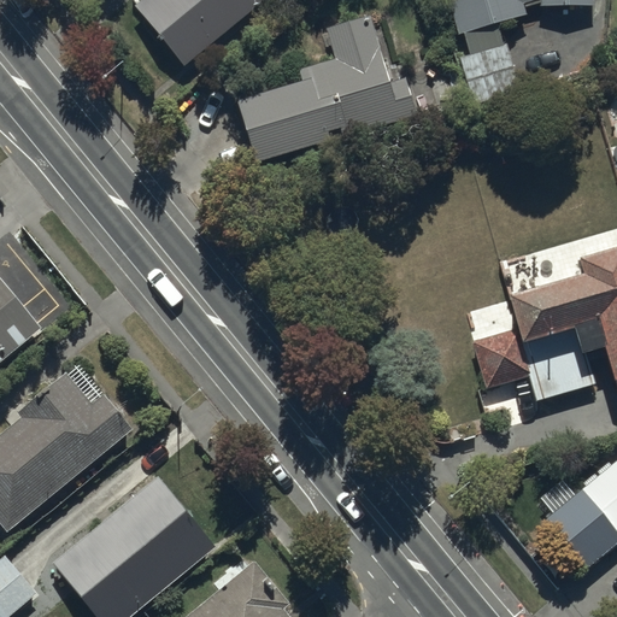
[(263,0),(140,0),(134,6),(184,66),(263,0)]
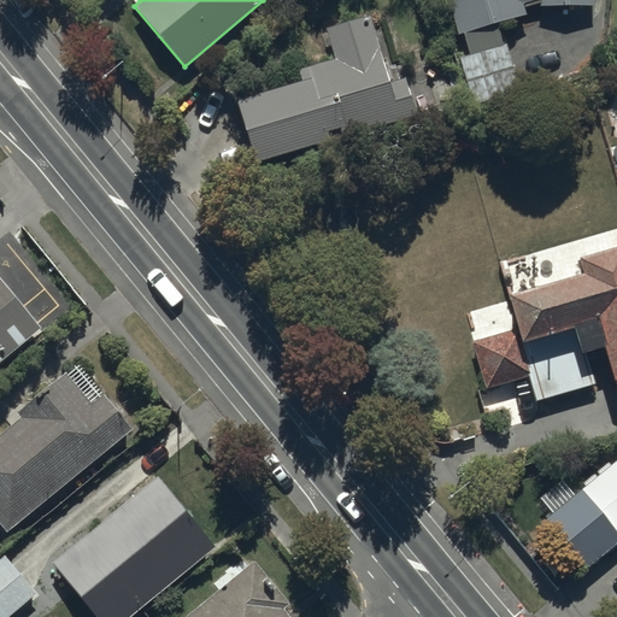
[(446,0),(457,36),(463,34),(469,56),(503,45),(497,24),(524,16),(523,5),(539,0),(539,7),(592,6),(591,0),(446,0)]
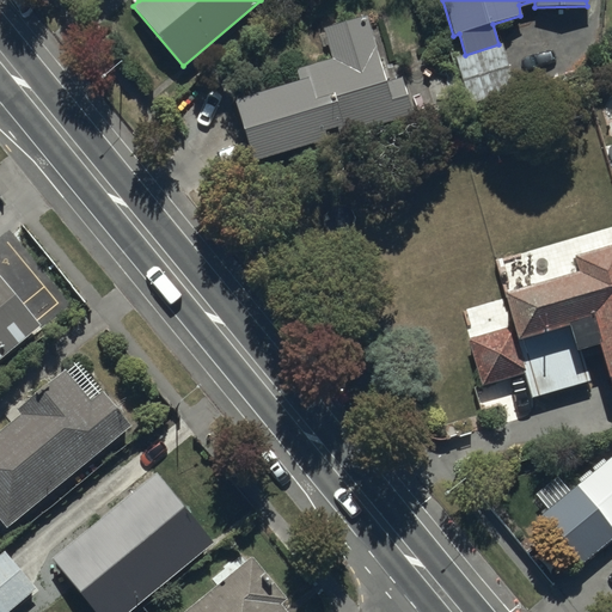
[(233,101),(250,161),(375,127),(412,116),(402,79),(385,84),(367,18),(324,31),(331,57),(295,68),(299,81),(233,101)]
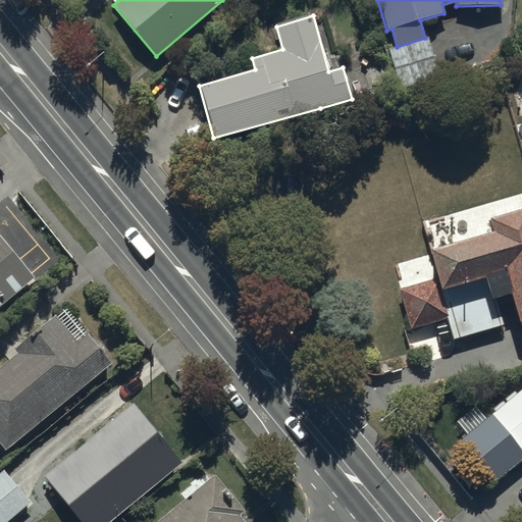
[(521,331),(521,209),(487,219),(491,232),(428,250),(436,279),(399,291),(410,329),(448,318),(454,341),(505,325),(497,298),(510,294),(521,332),(521,331)]
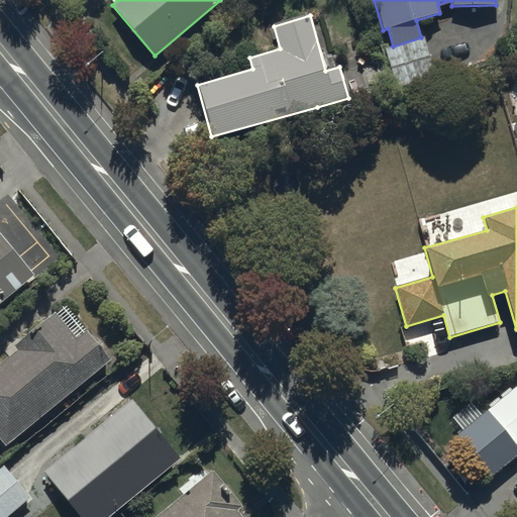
[(0,302),(32,276),(0,236),(0,302)]
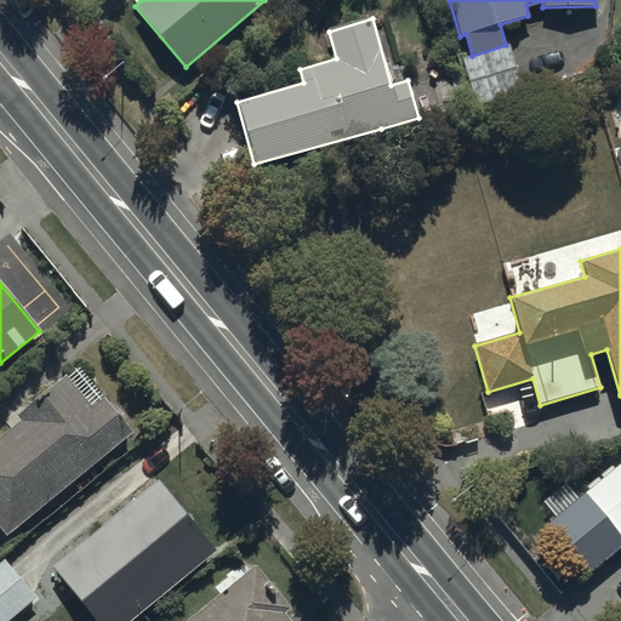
[(0,529),(6,536),(132,431),(77,365),(16,415),(20,420),(0,437),(0,529)]
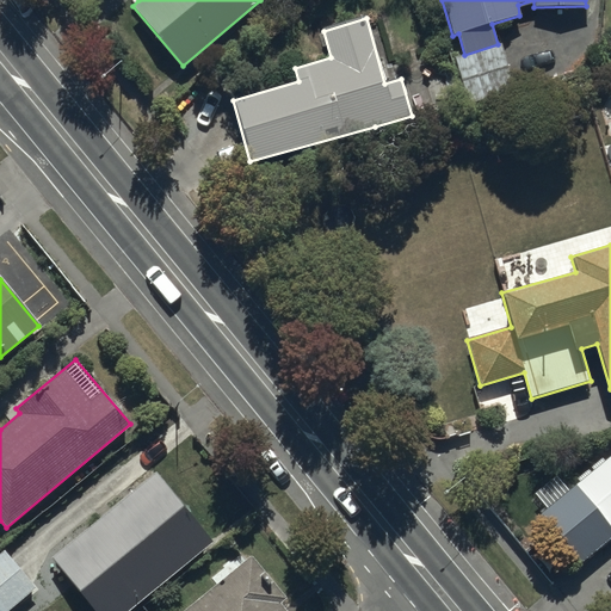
[(539,514),(541,516),(580,563),(610,537),(610,455),(568,492),(555,475),(534,494),(545,508),(539,514)]
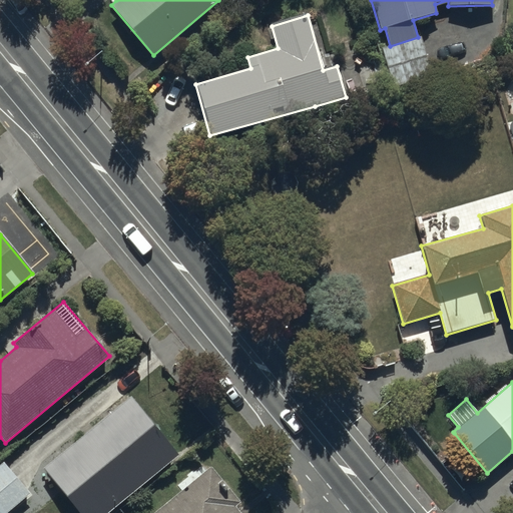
[(107,512),(177,455),(128,396),(42,468),(78,512),(107,512)]
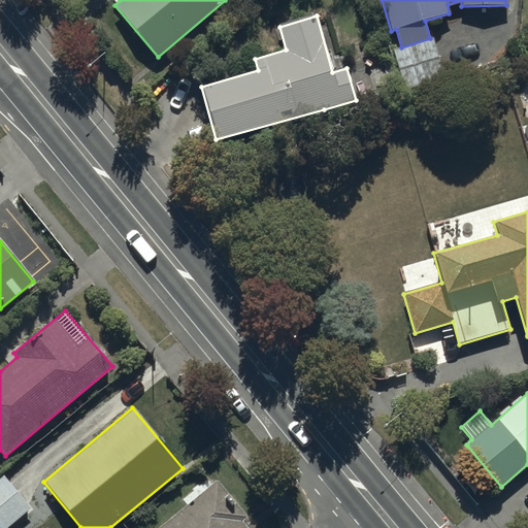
[(0,527),(7,527),(30,510),(0,474),(0,473),(0,527)]
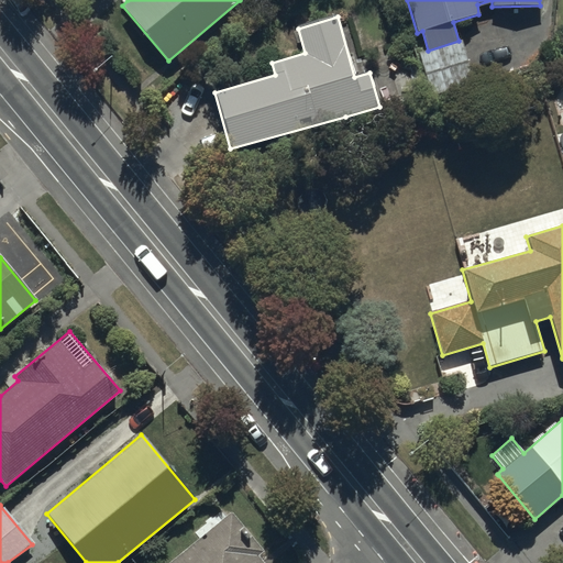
[(261,562),(257,559),(264,552),(231,512),(169,562),(261,562)]
